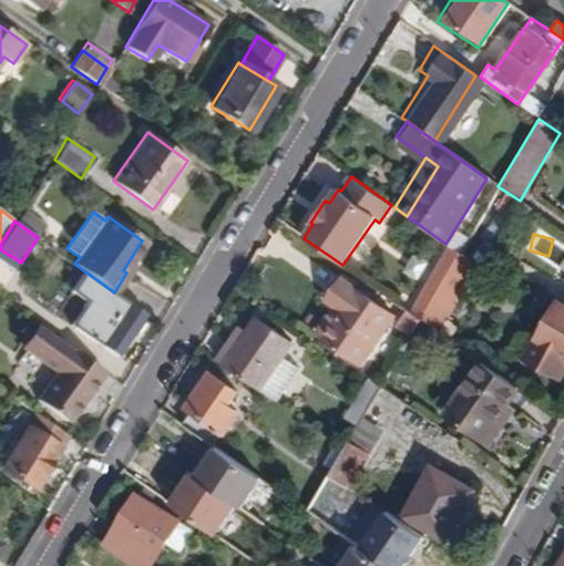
[(409,311),(420,319),(459,253),(449,246),(409,311)]
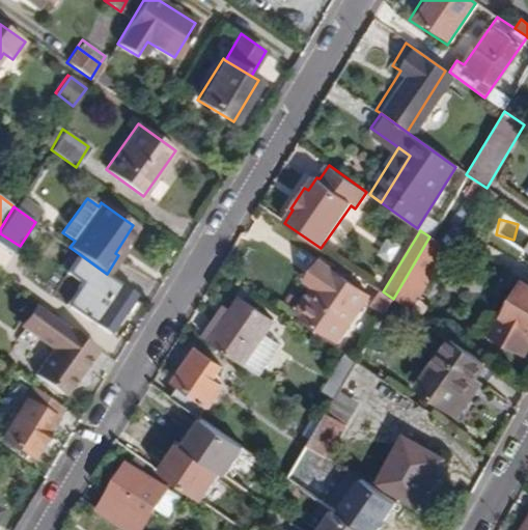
[(393,299),(410,311),(444,254),(437,242),(429,236),(393,299)]
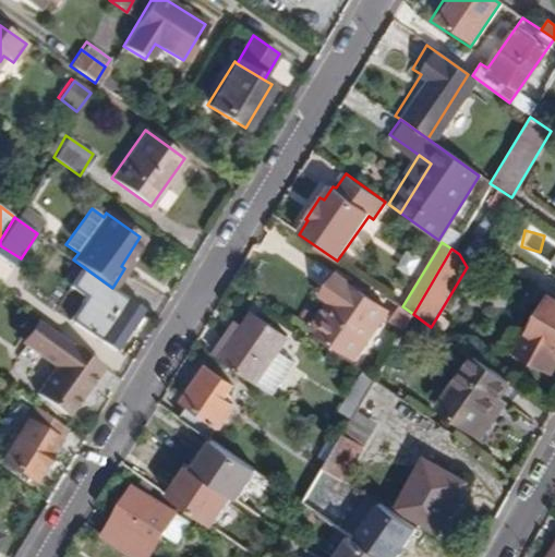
[(410,275),(417,256),(401,250),(394,268),(410,275)]
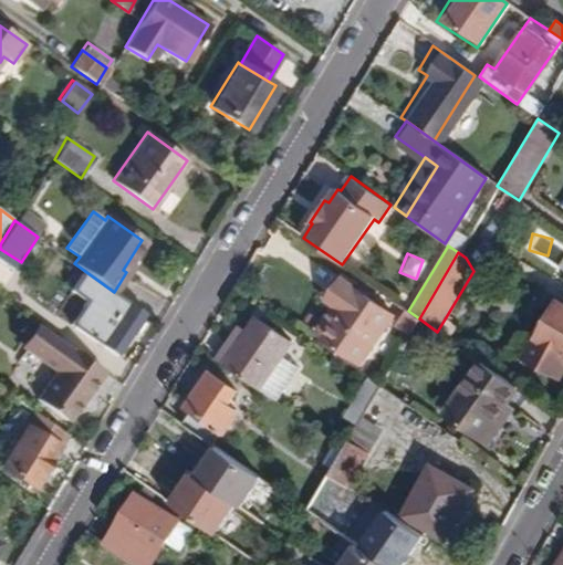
[(319,335),(357,363),(392,316),(343,282),(330,300),(339,306),(319,335)]
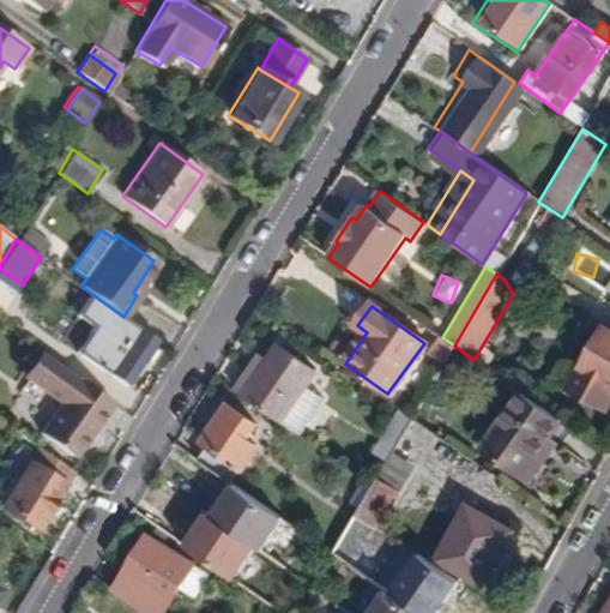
[(58,341),(73,350),(88,326),(73,317),(58,341)]
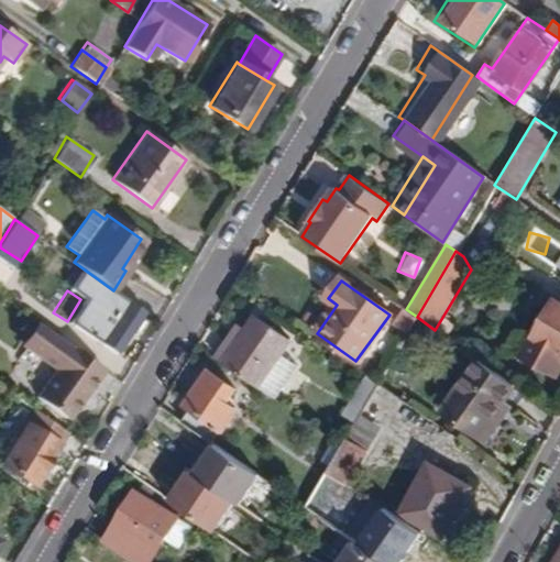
[(85,332),(117,353),(143,312),(113,290),(85,332)]
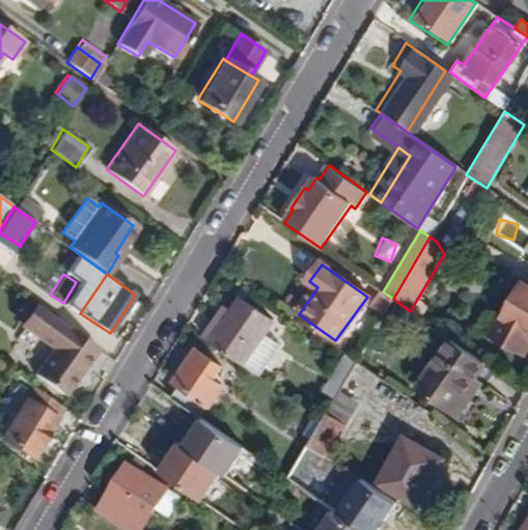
[(527,346),(527,284),(523,281),(491,339),(523,357),(527,346)]
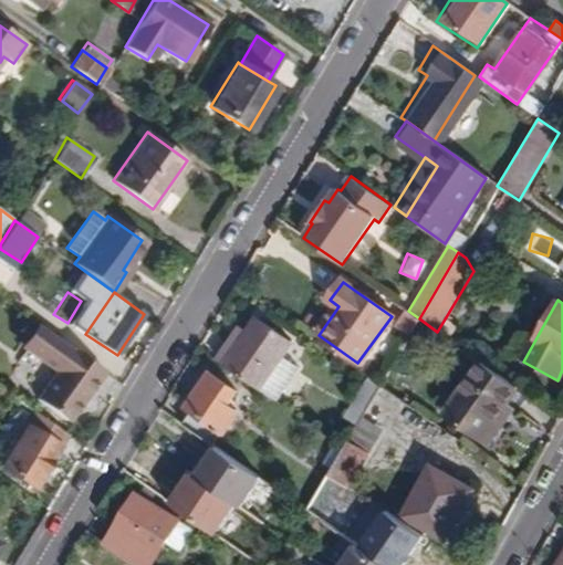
[(394,324),(409,335),(419,318),(408,311),(404,309),(394,324)]
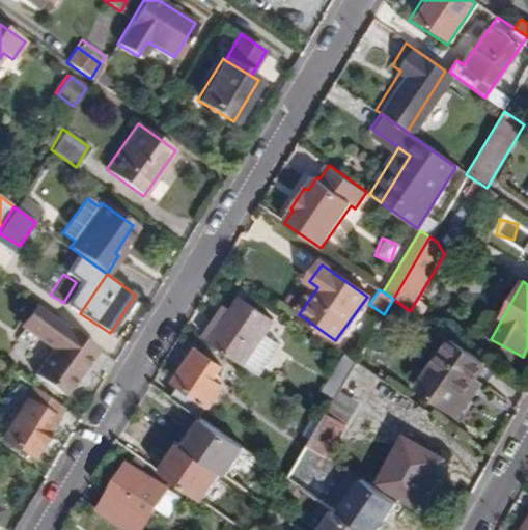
[(257,374),(278,344),(265,334),(273,321),(242,297),(232,311),(211,342),(257,374)]
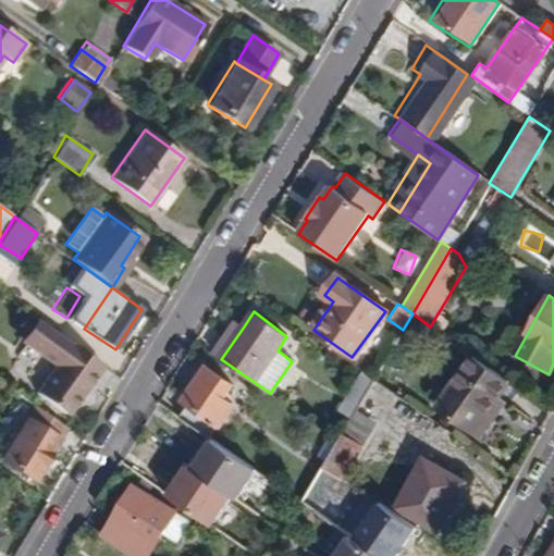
[(211,351),(221,359),(244,326),(233,320),(211,351)]
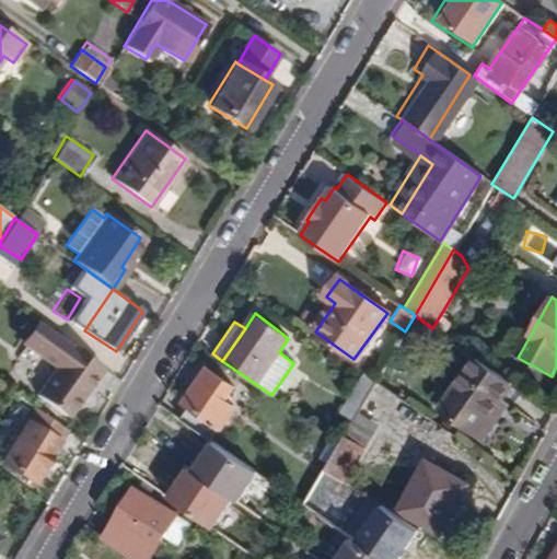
[(84,393),(103,368),(39,324),(23,346),(53,365),(34,393),(64,416),(81,391),(84,393)]
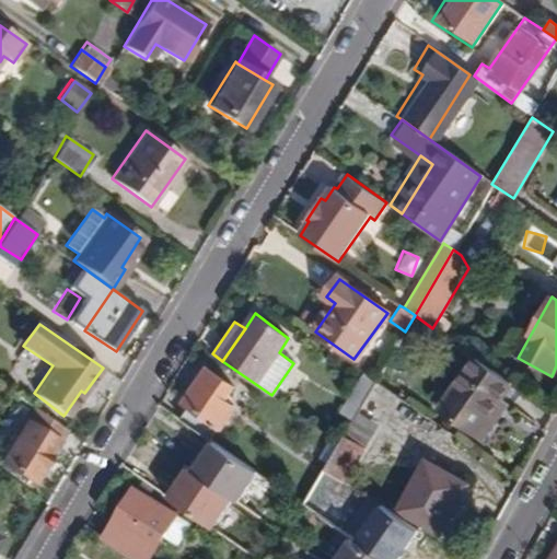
[(475,434),(501,398),(512,383),(474,357),(439,407),(475,434)]
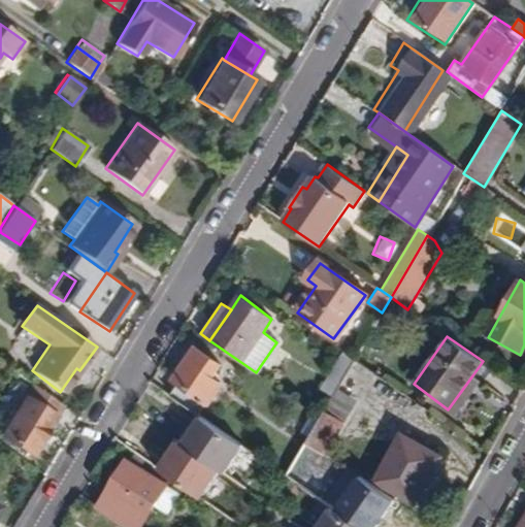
[(206,403),(208,404),(221,384),(210,377),(219,364),(193,348),(173,381),(178,384),(171,396),(199,416),(206,403)]
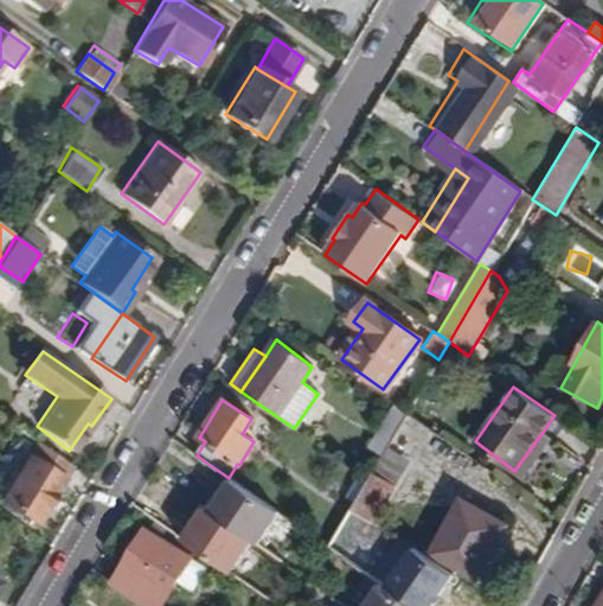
[(366,482),(380,459),(406,414),(393,403),(353,471),(366,482)]
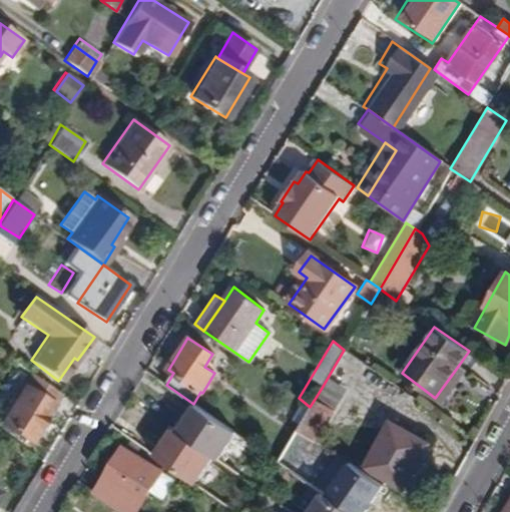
[(435,398),(444,403),(467,370),(459,365),(435,398)]
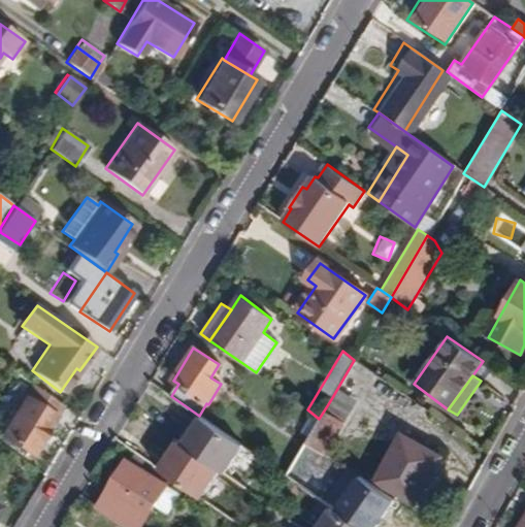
[(0,436),(31,455),(60,404),(31,384),(0,436)]
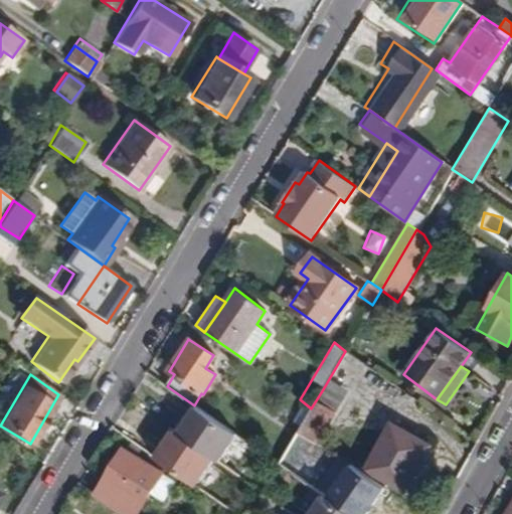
[(214,439),(231,452),(241,438),(194,405),(167,386),(157,379),(146,398),(169,414),(174,405),(194,418),(195,415),(218,433),(214,439)]
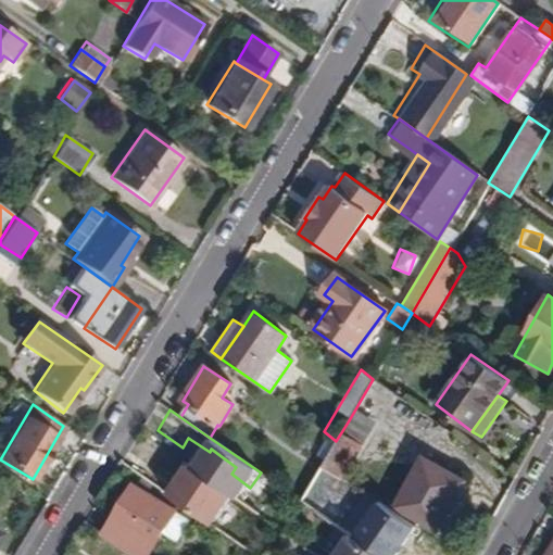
[(394,506),(437,530),(465,480),(423,456),(394,506)]
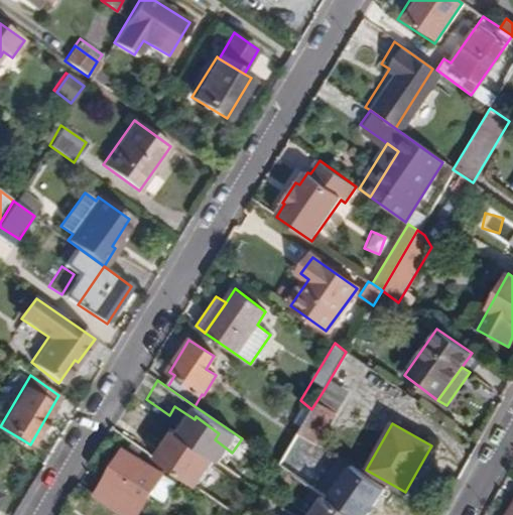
[(96,495),(124,514),(137,514),(151,493),(143,488),(141,487),(152,468),(123,449),(96,495)]
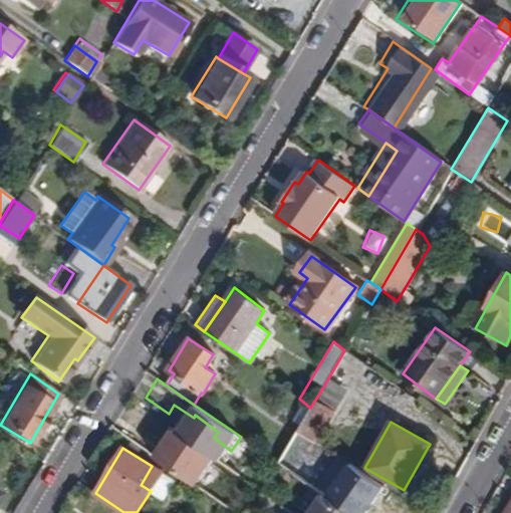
[(353,512),(362,512),(382,486),(348,462),(326,494),(353,512)]
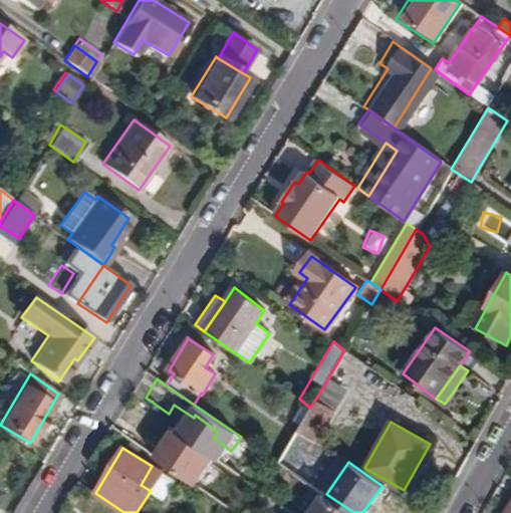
[(143,486),(151,491),(162,472),(154,467),(143,486)]
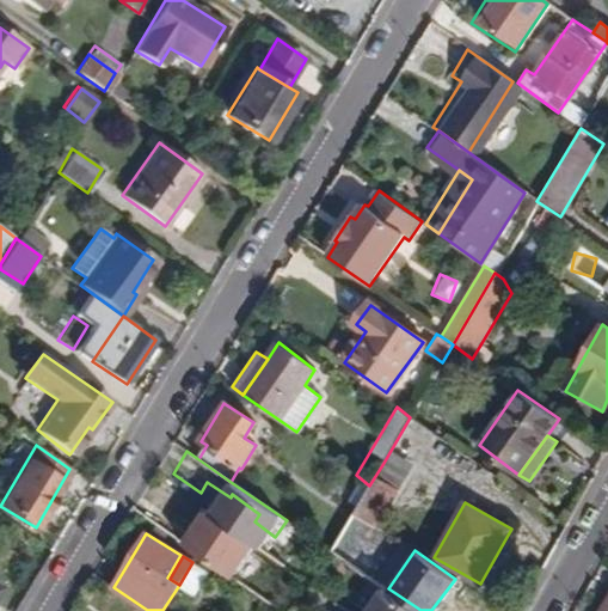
[(409,610),(375,588),(360,610),(409,610)]
